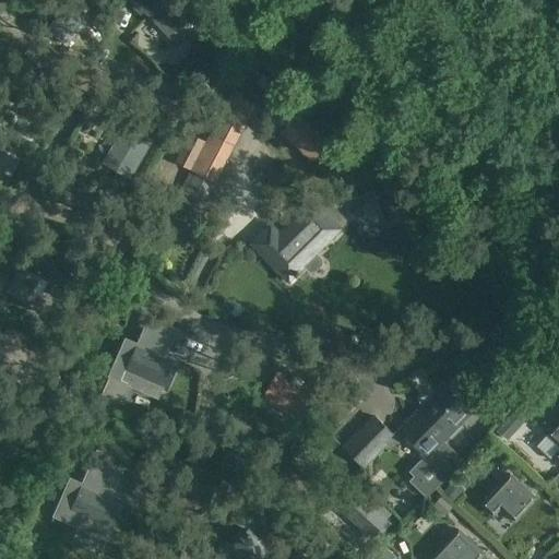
[(70,1),(48,30),(68,45),(90,16),(70,1)]
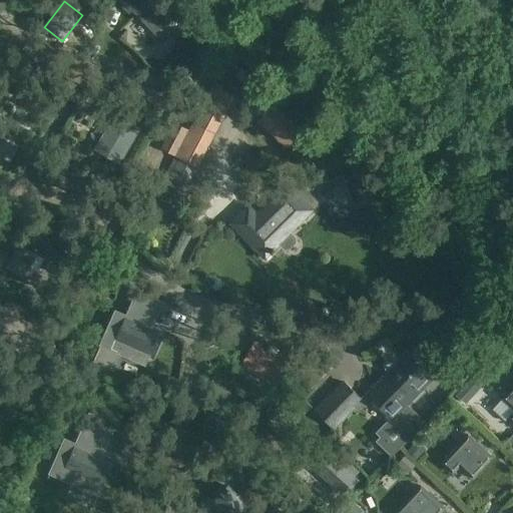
[(207,98),(189,131),(176,156),(150,204),(171,215),(227,109),(232,100),(211,89),(207,98)]
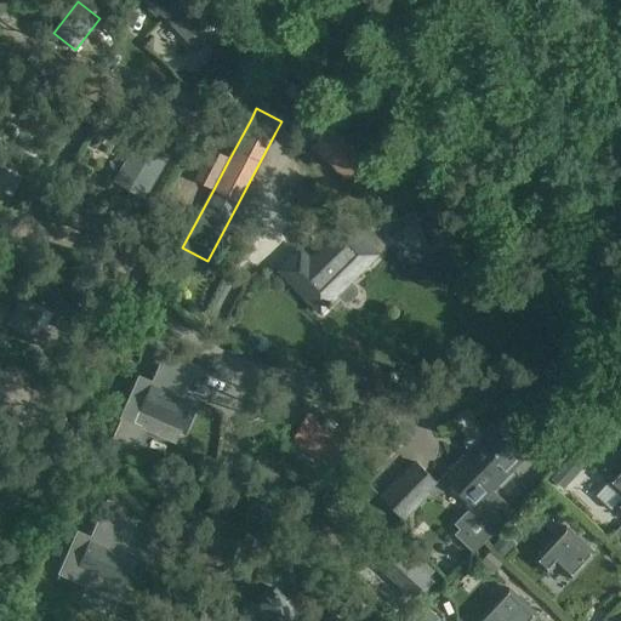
[(331,129),(312,149),(347,181),(368,159),(331,129)]
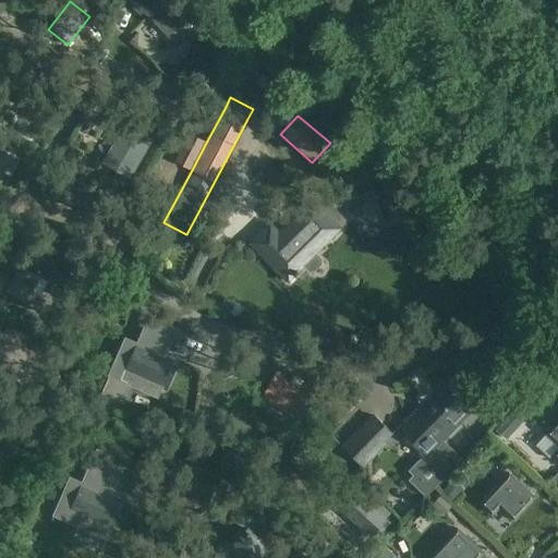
[(125,125),(105,162),(130,177),(152,140),(125,125)]
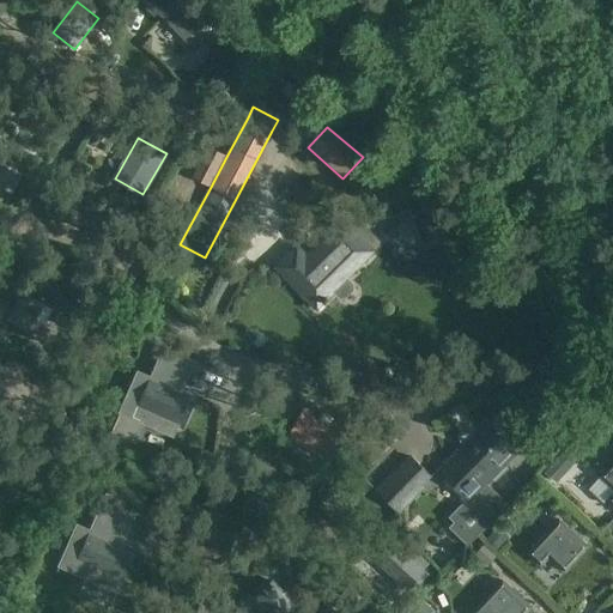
[(0,141),(0,186),(8,190),(28,158),(0,141)]
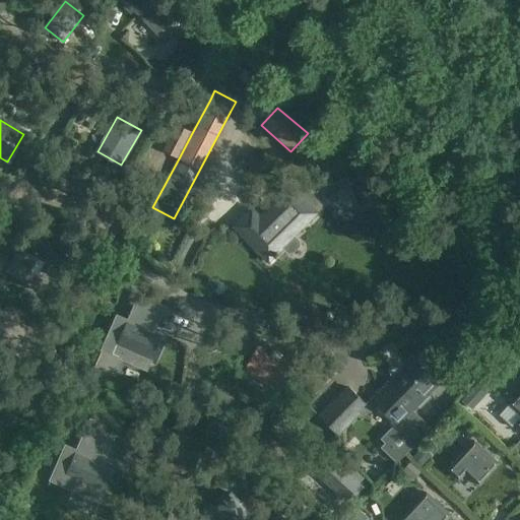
[(179,158),(192,133),(176,126),(164,150),(179,158)]
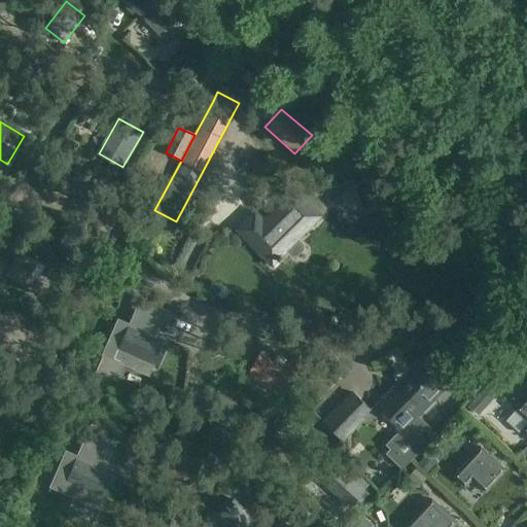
[(255,211),(239,227),(261,250),(259,252),(272,266),(295,242),(294,240),(302,232),(303,233),(320,215),(296,190),(265,221),(255,211)]
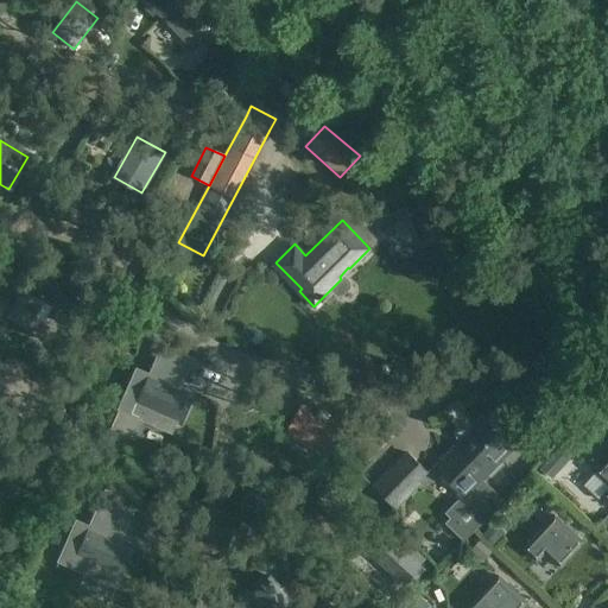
[(23,291),(7,317),(44,339),(52,327),(32,315),(39,301),(23,291)]
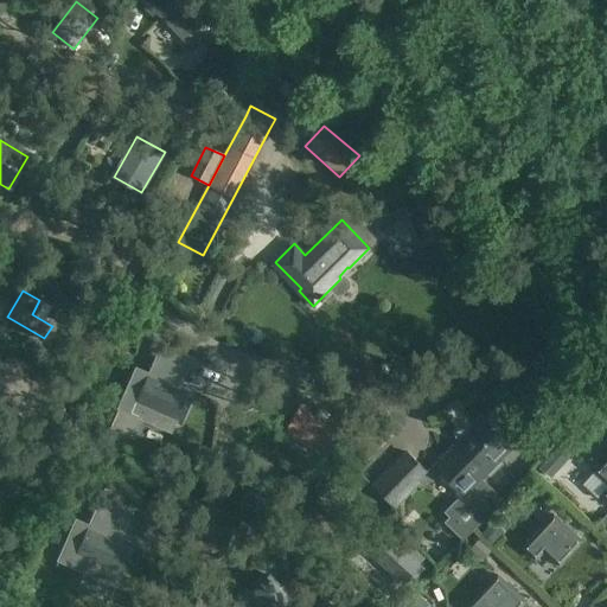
[(193,358),(163,345),(149,375),(136,369),(119,409),(172,433),(177,422),(181,425),(195,394),(176,385),(179,375),(185,377),(193,358)]
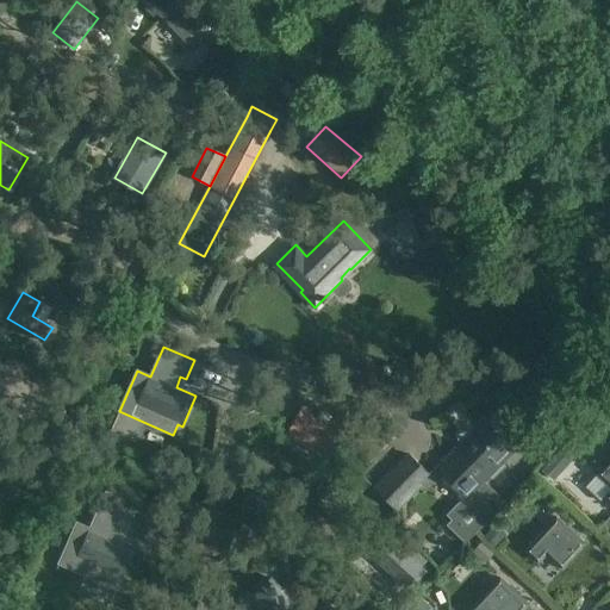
[(0,366),(0,403),(12,411),(29,385),(0,366)]
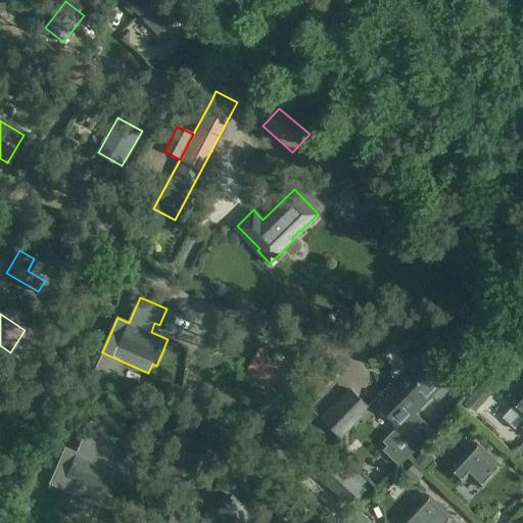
[(287,379),(281,375),(286,367),(260,352),(248,373),(274,387),(281,391),(287,379)]
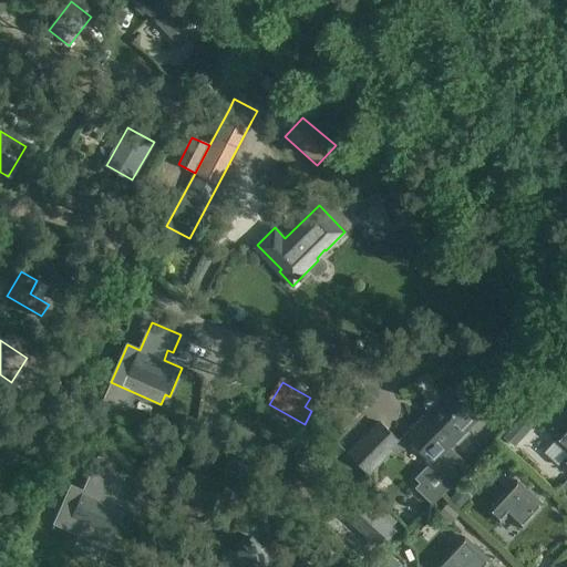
[(446,391),(406,434),(434,460),(418,478),(423,484),(418,490),(434,504),(470,465),(451,447),(477,419),(446,391)]
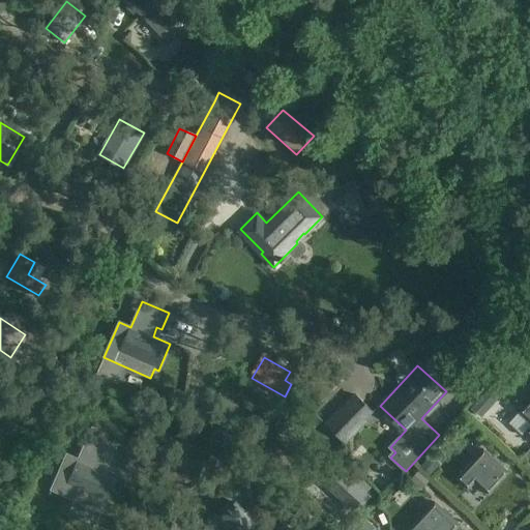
[(355,393),(324,424),(346,445),(376,413),(355,393)]
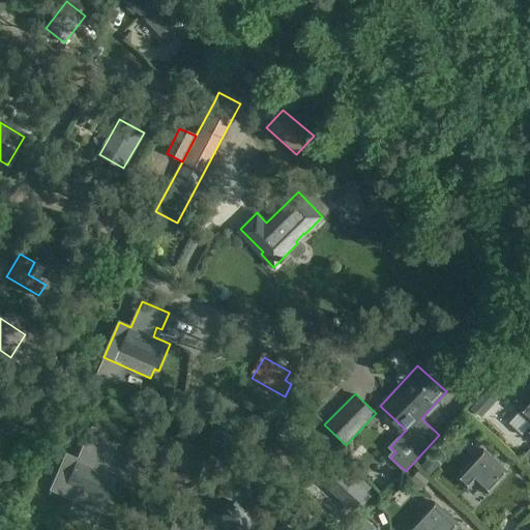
[(529,434),(529,401),(521,411),(529,419),(529,429),(528,432),(529,434)]
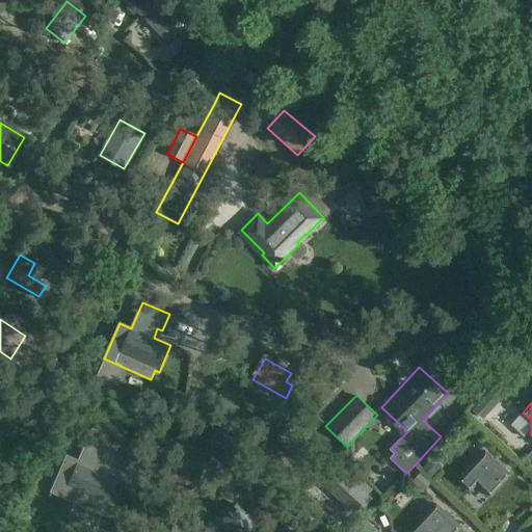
[(488,413),(479,404),(473,410),(482,419),(488,413)]
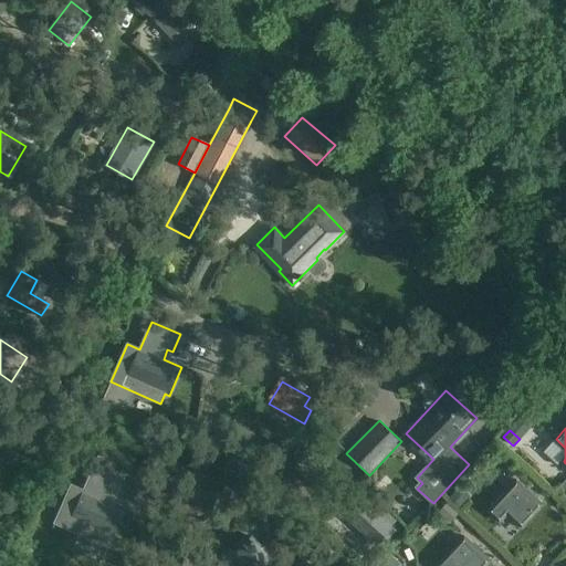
[(366,481),(374,489),(402,461),(395,453),(366,481)]
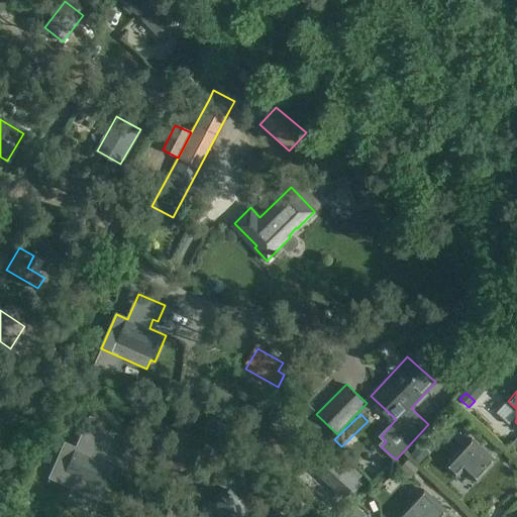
[(473,438),(447,467),(457,477),(464,469),(478,482),(497,460),(473,438)]
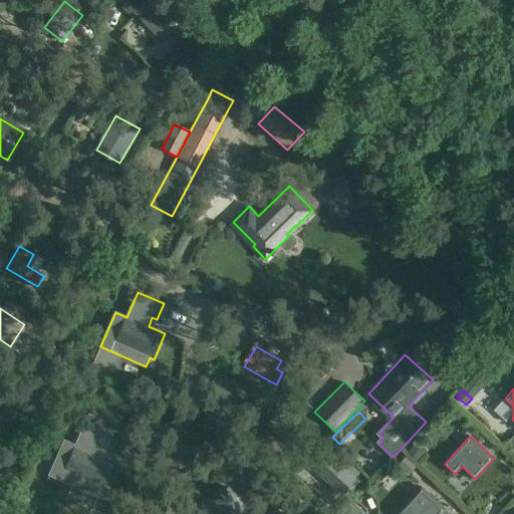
[(48,464),(74,480),(87,458),(74,450),(77,446),(63,438),(48,464)]
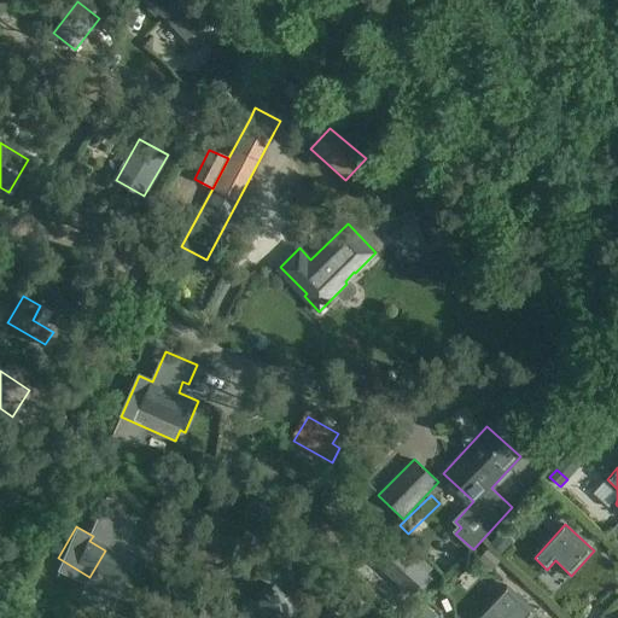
[(499,536),(493,543),(503,553),(509,547),(499,536)]
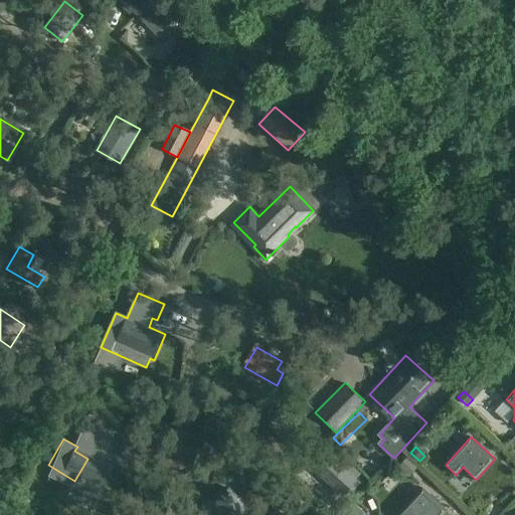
[(339,453),(318,476),(341,497),(361,474),(339,453)]
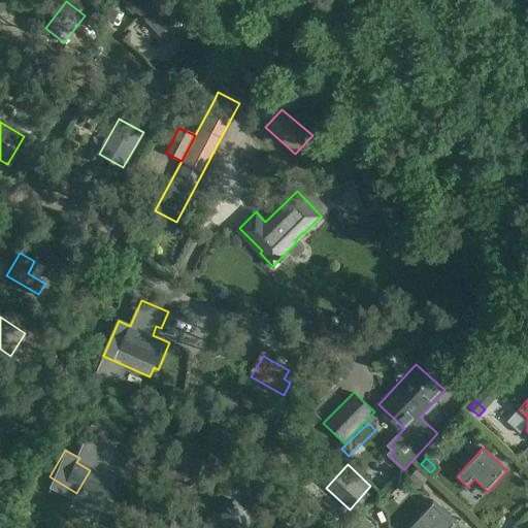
[(418,469),(409,477),(417,484),(424,476),(418,469)]
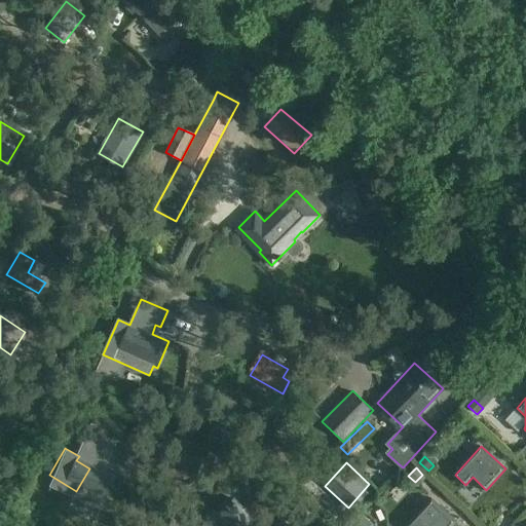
[(433,498),(407,525),(452,525),(457,521),(433,498)]
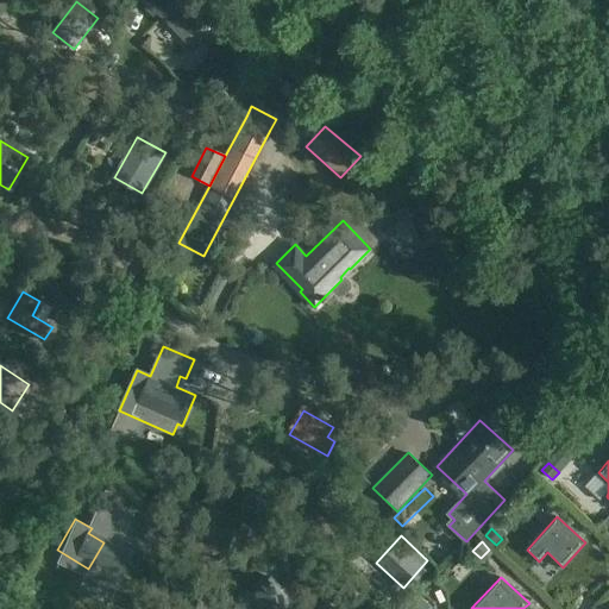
[(271,578),(253,596),(259,602),(259,603),(263,607),(264,607),(265,608),(311,608),(316,603),(294,581),(283,591),(271,578)]
